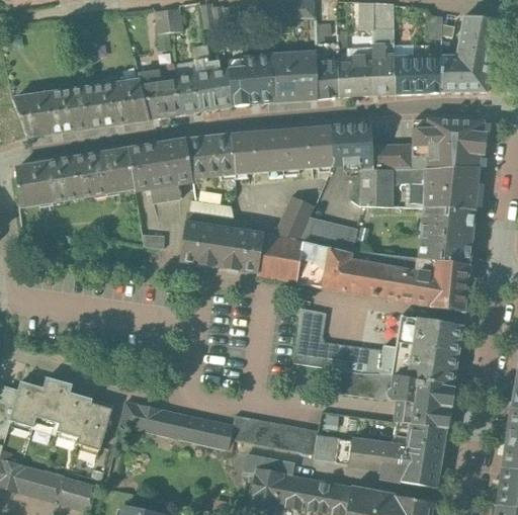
[(253,3),(223,7),(223,5),(211,6),(211,3),(200,4),(204,28),(214,26),(214,28),(225,27),(225,28),(257,24),(256,22),(267,21),(264,0),(259,0),(253,1),(253,3)]
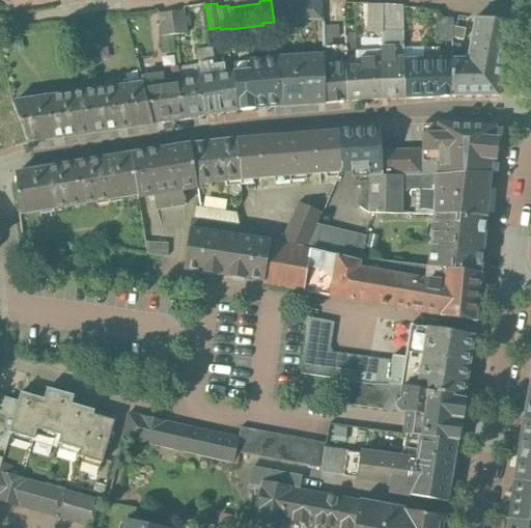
[(320,0),(273,0),(275,22),(297,22),(297,17),(322,17),(320,0)]
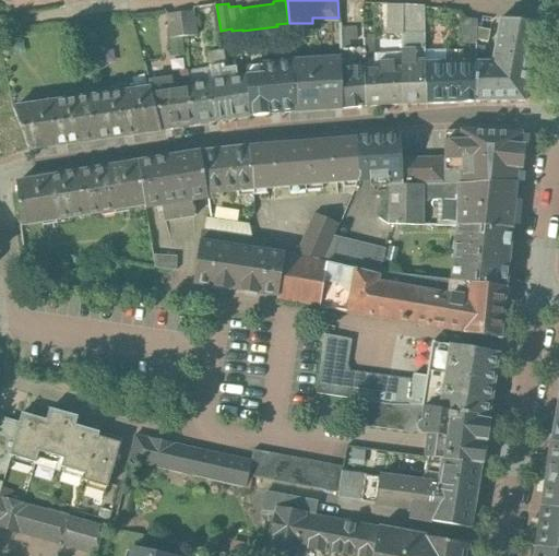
[(403,2),(387,2),(385,31),(403,31),(403,2)]
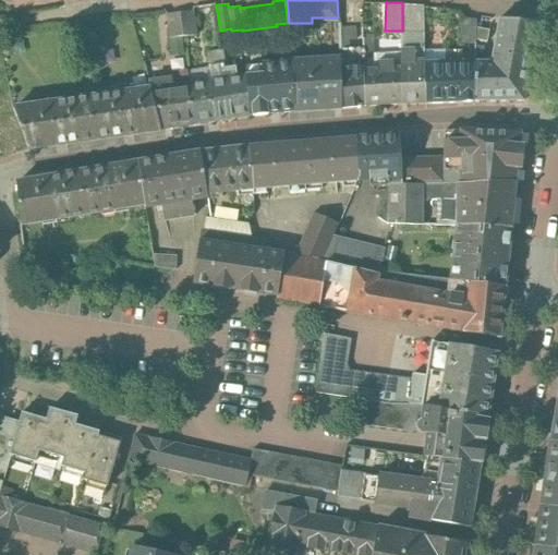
[(423,3),(402,2),(402,31),(424,32),(423,3)]
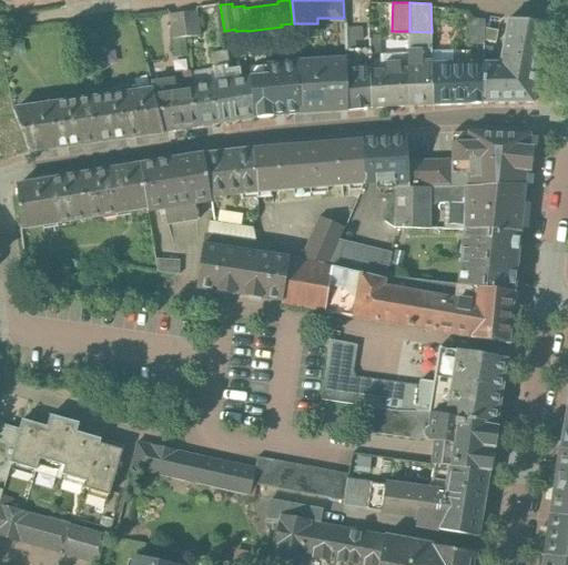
[(196,9),(183,10),(185,34),(200,33),(196,9)]
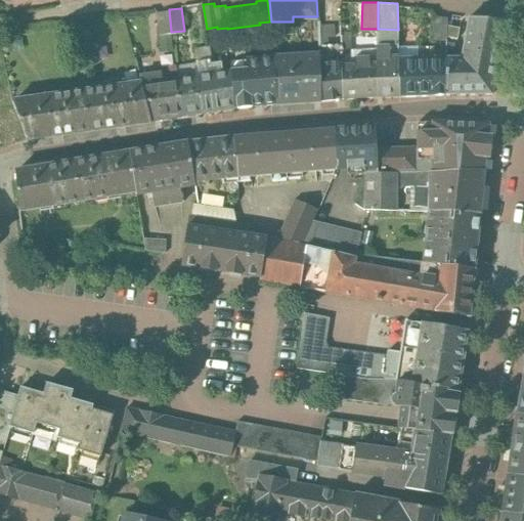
[(171,32),(169,9),(157,11),(160,33),(171,32)]
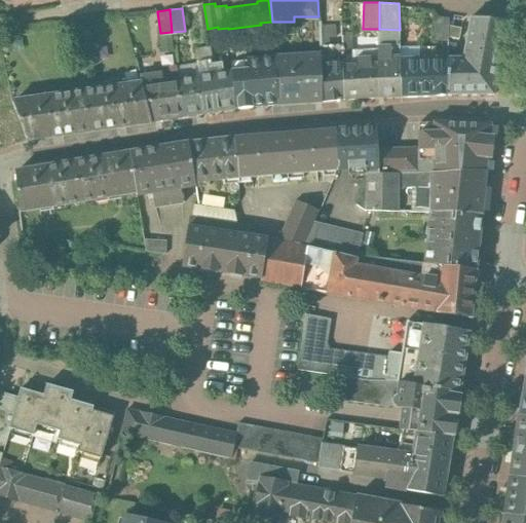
[(449,16),(435,14),(434,38),(448,39),(449,16)]
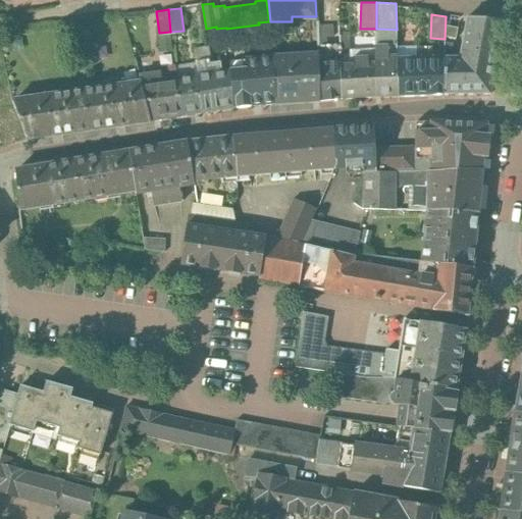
[(504,19),(467,15),(460,55),(445,55),(442,92),(489,92),(504,19)]
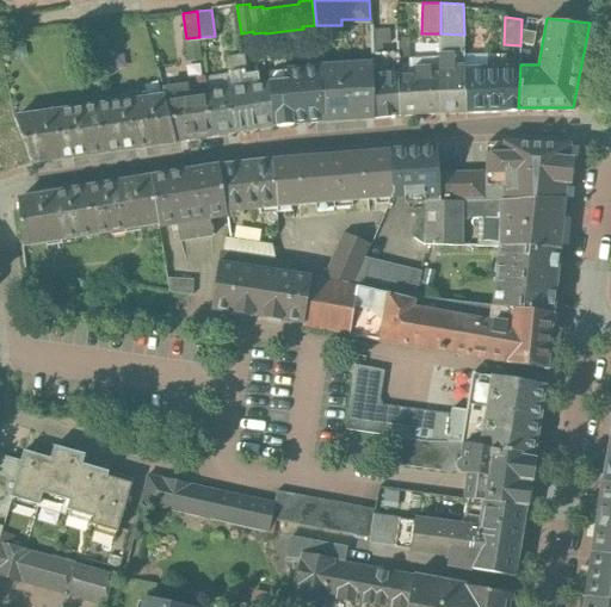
[(388,26),(371,28),(371,51),(382,51),(381,41),(389,39),(388,26)]
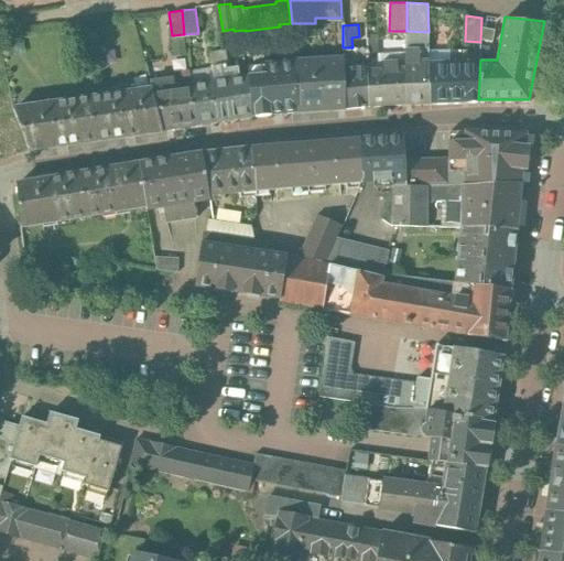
[(184,34),(172,35),(173,52),(186,51),(184,34)]
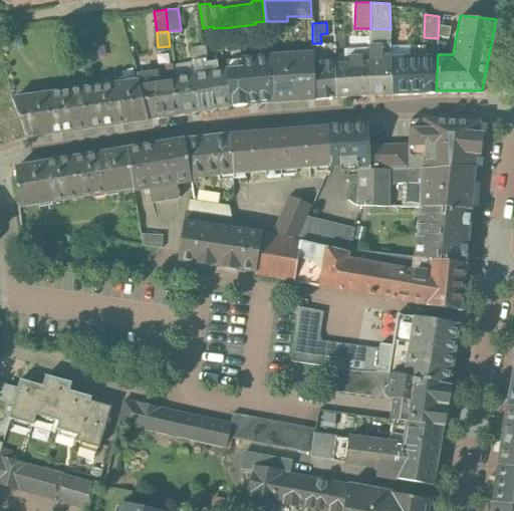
[(343,33),(333,33),(334,42),(335,42),(335,51),(343,51),(343,33)]
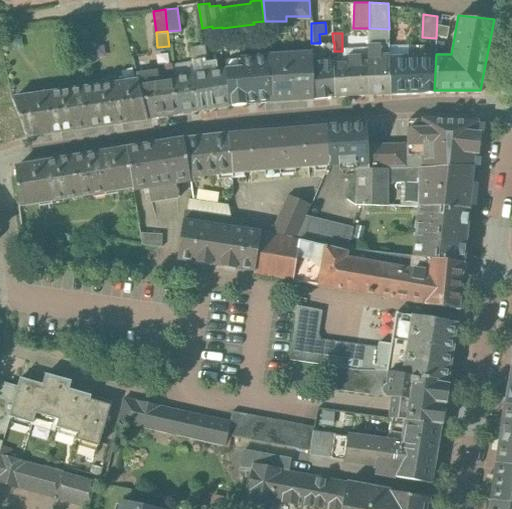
[(312,51),(274,53),(273,41),(267,42),(268,53),(271,100),(313,97),(312,51)]
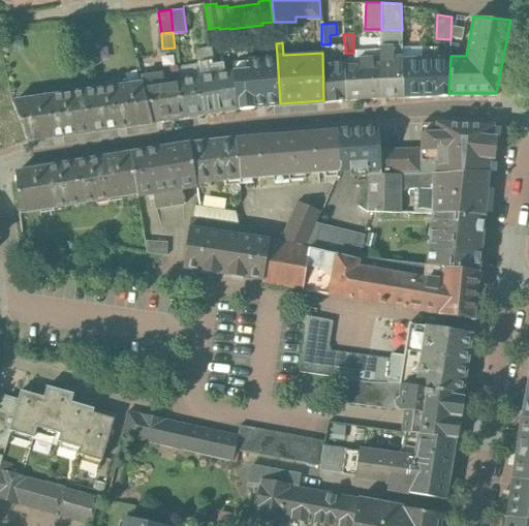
[(331,44),(321,44),(322,53),(323,100),(347,98),(345,63),(345,53),(345,43),(344,43),(331,44)]
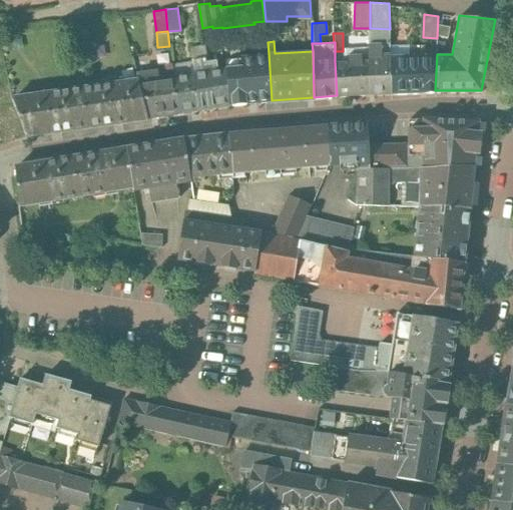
[(390,52),(381,53),(381,43),(368,43),(368,59),(370,59),(369,93),(391,92),(390,56),(390,52)]
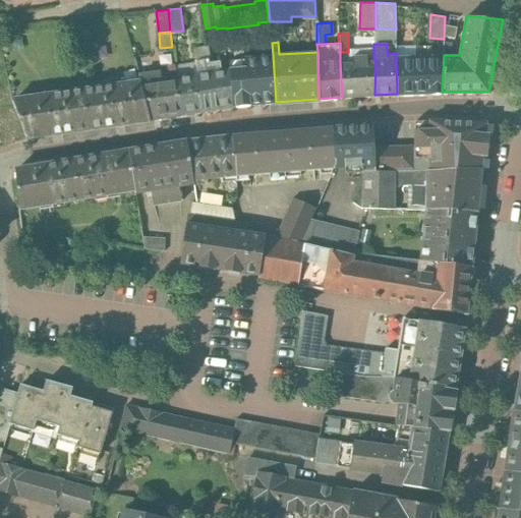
[(208,45),(194,47),(195,59),(210,57),(208,45)]
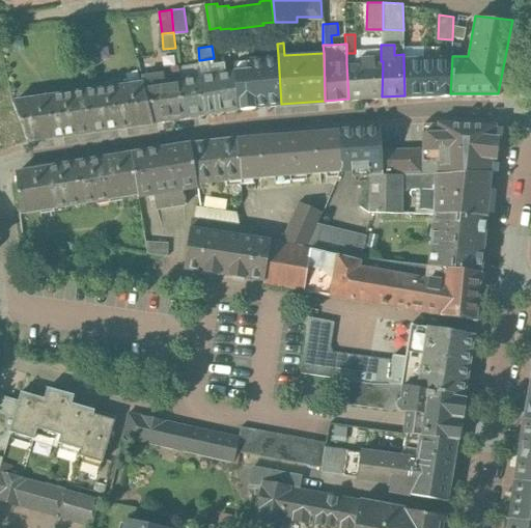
[(278,55),(249,58),(250,67),(234,70),(238,108),(281,104),(278,55)]
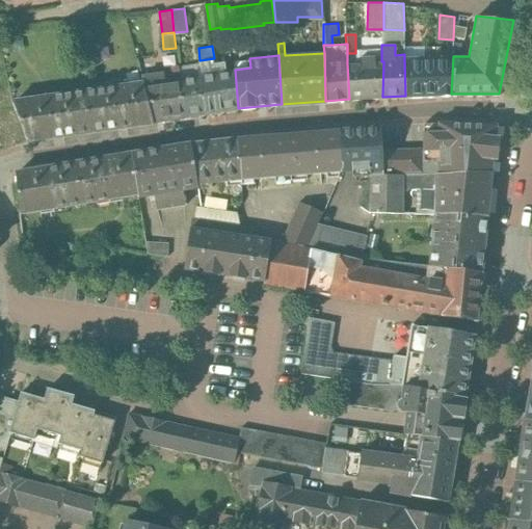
[(453,56),(404,58),(405,96),(451,94),(453,56)]
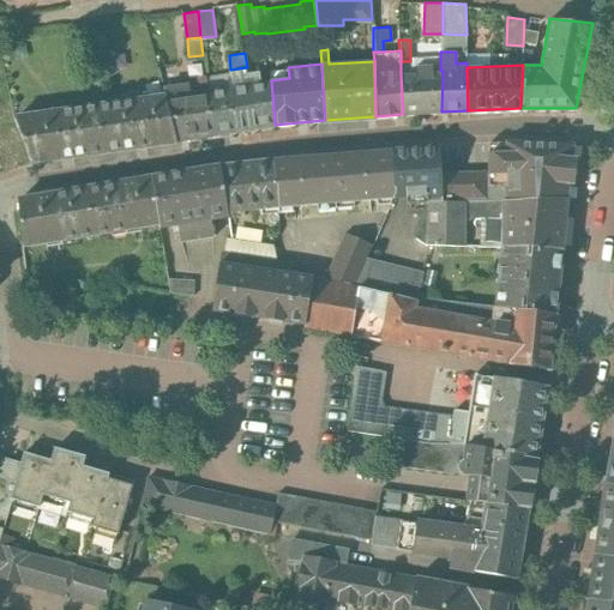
[(433,66),(415,67),(415,73),(401,73),(403,114),(441,112),(443,71),(440,71),(433,72),(433,66)]
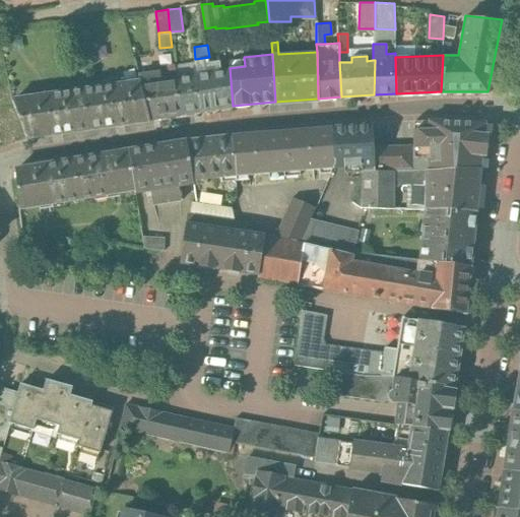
[(209,57),(195,59),(196,60),(198,73),(220,69),(219,59),(209,61),(209,57)]
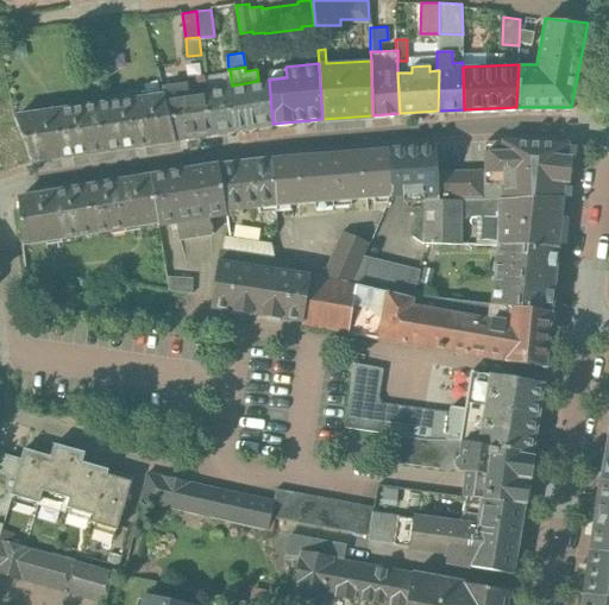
[(258,81),(232,86),(230,70),(205,75),(206,90),(211,133),(272,124),(269,80),(258,81)]
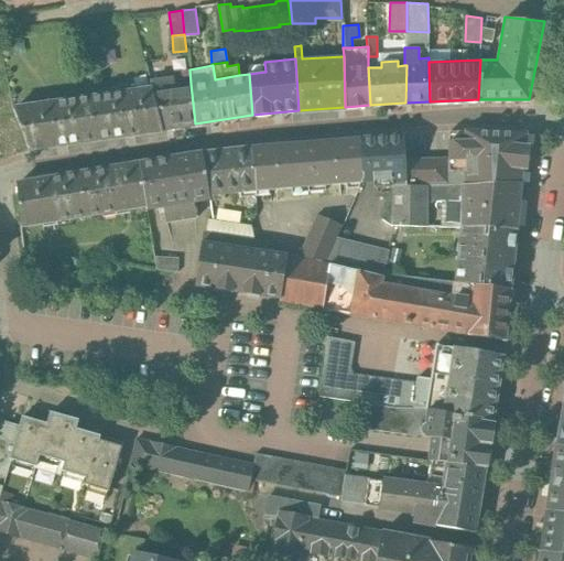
[(190,69),(172,73),(174,77),(151,81),(152,87),(163,128),(195,123),(191,84),(190,69)]
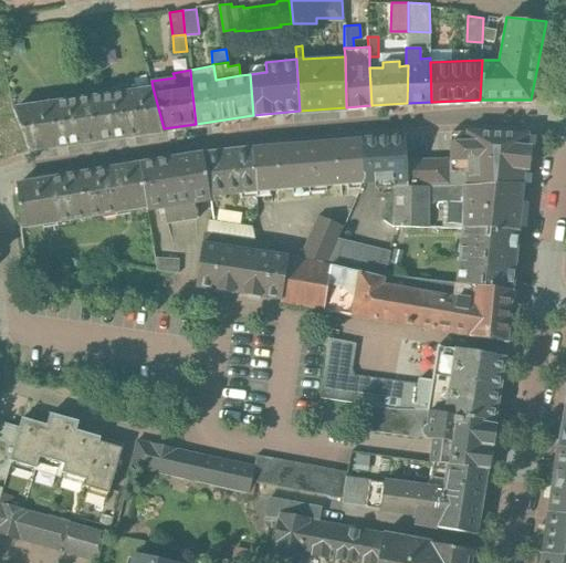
[(153,87),(13,107),(29,147),(164,128),(153,87)]
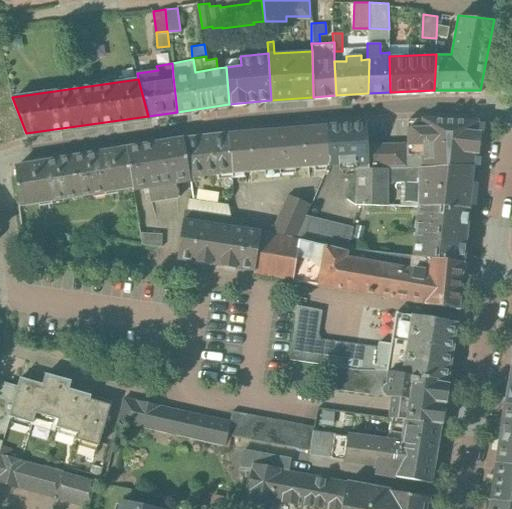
[(478,119),(438,117),(407,116),(408,141),(408,152),(433,151),(433,157),(428,157),(428,166),(473,164),(478,119)]
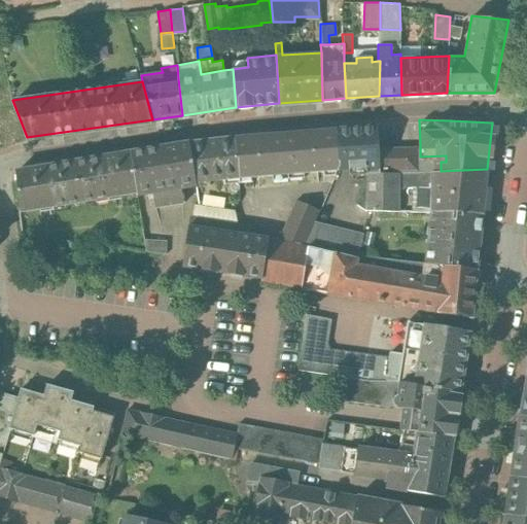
[(337,128),(339,168),(379,164),(378,146),(378,126),(337,128)]
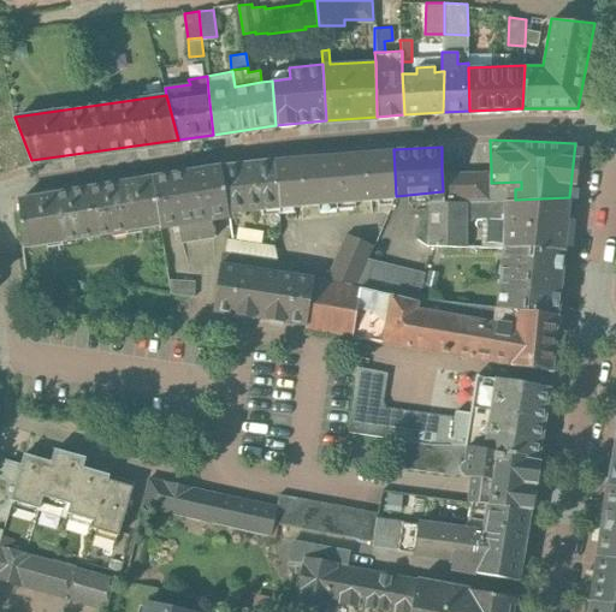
[(394,149),(273,159),(279,205),(396,196),(394,149)]
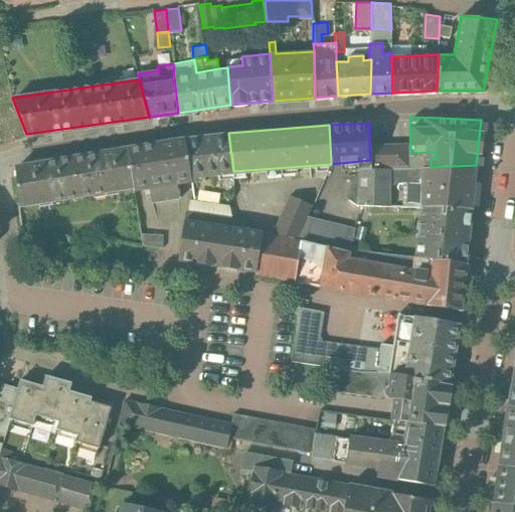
[(228,133),(184,138),(191,176),(233,171),(228,133)]
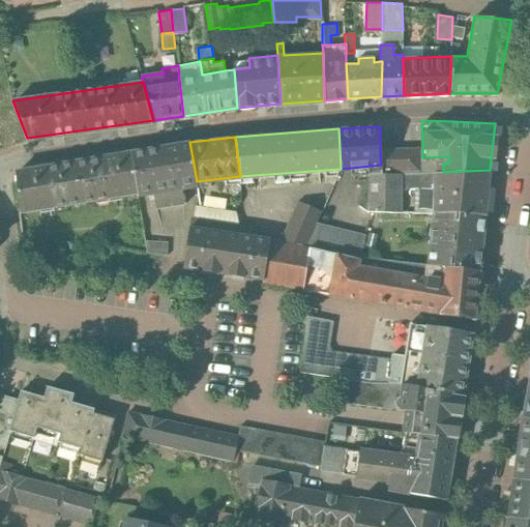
[(189,142),(130,152),(137,192),(138,194),(153,192),(154,199),(182,195),(181,186),(197,184),(197,181),(189,142)]
